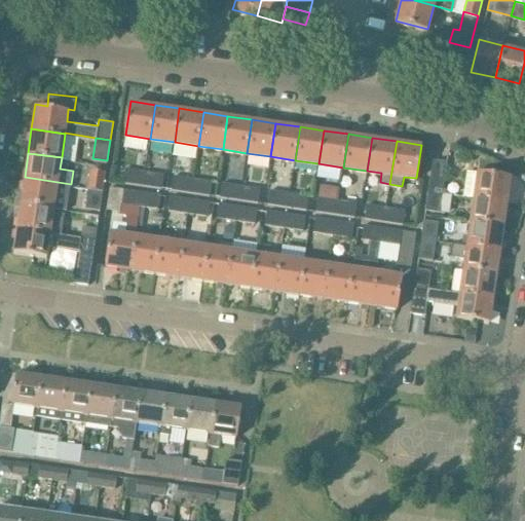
[(428,188),(443,190),(448,159),(434,157),(428,188)]
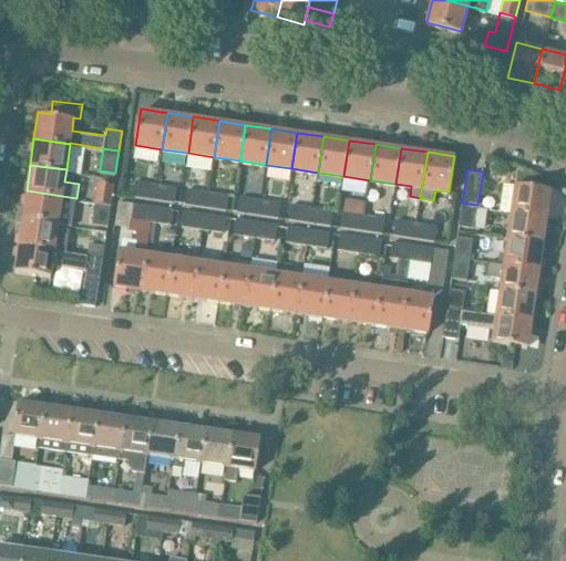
[(154,197),(157,182),(135,178),(133,195),(154,197)]
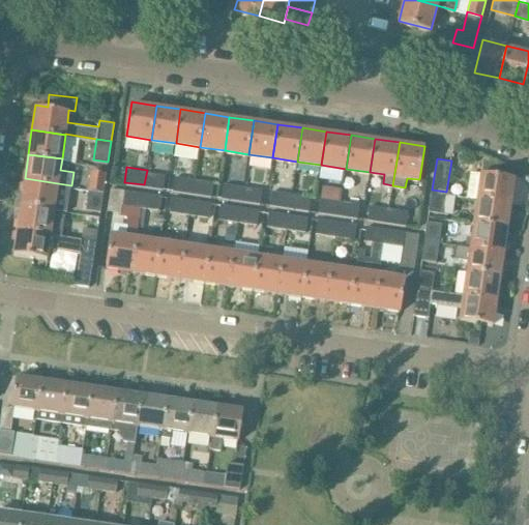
[(89,190),(104,192),(107,171),(92,169),(89,190)]
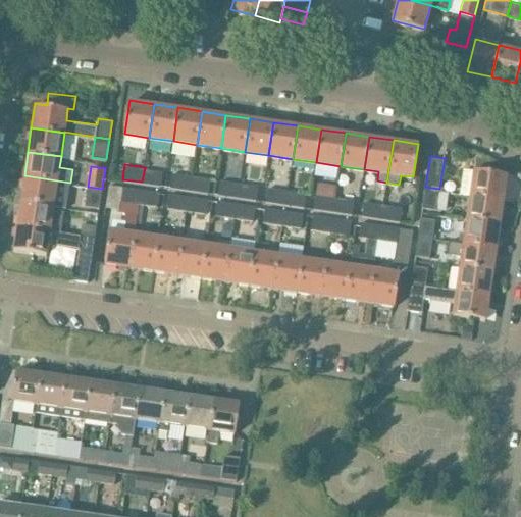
[(162,170),(145,167),(142,182),(160,185),(162,170)]
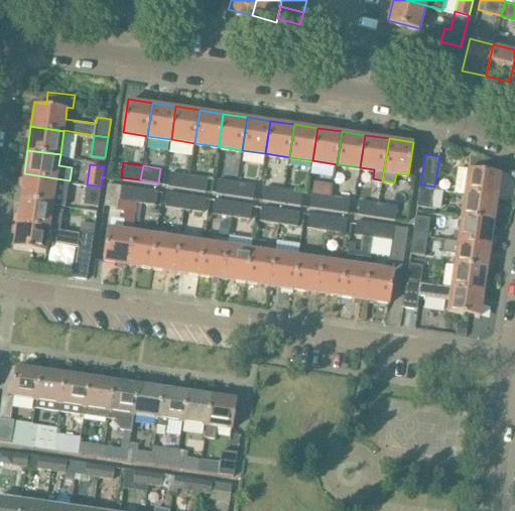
[(459,165),(456,189),(465,190),(497,196),(500,171),(486,169),(468,166),(459,165)]
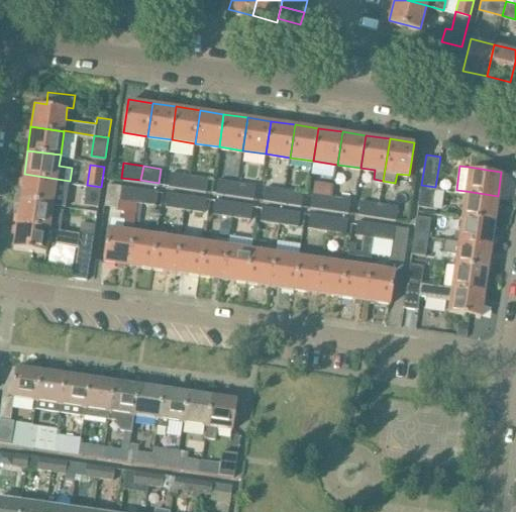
[(188,188),(190,174),(171,171),(169,185),(188,188)]
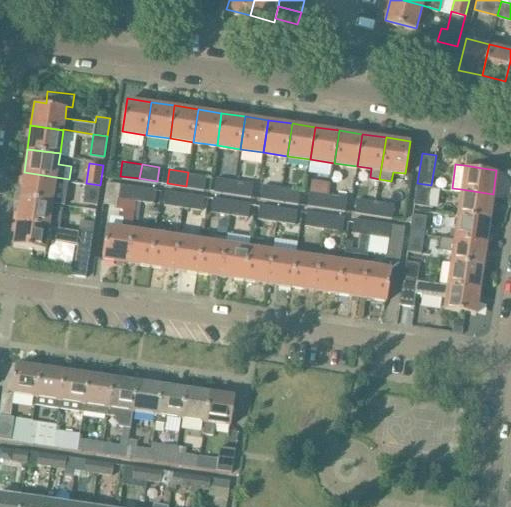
[(20,196),(53,200),(56,177),(24,172),(20,196)]
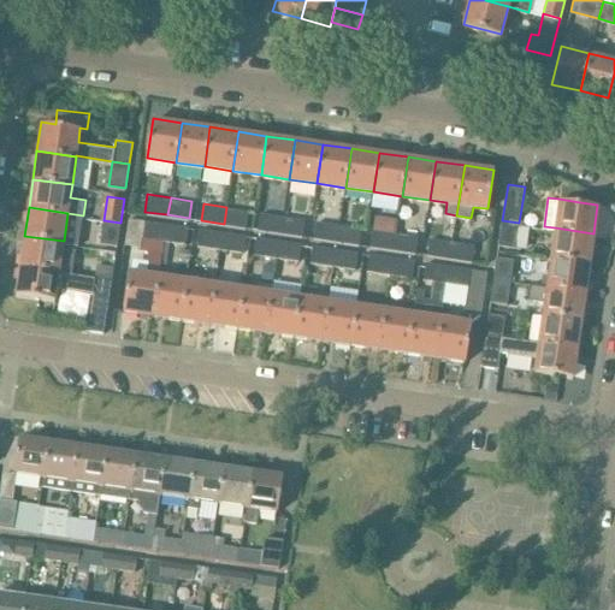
[(248,209),(226,207),(224,224),(246,226),(248,209)]
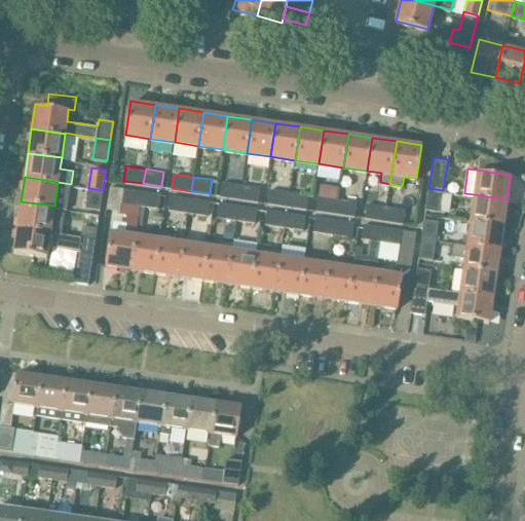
[(220,195),(239,198),(242,183),(222,180),(220,195)]
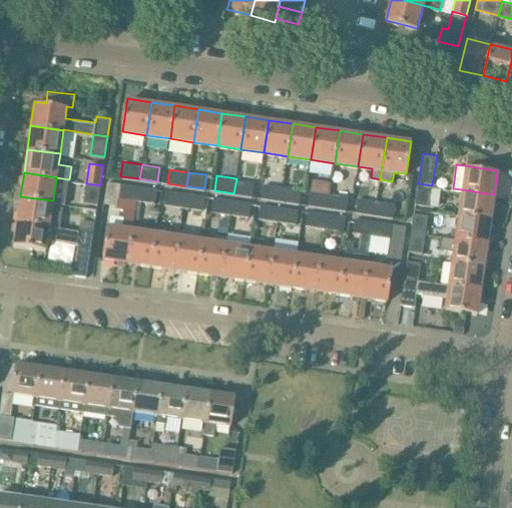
[(253,181),(236,178),(233,193),(251,195),(253,181)]
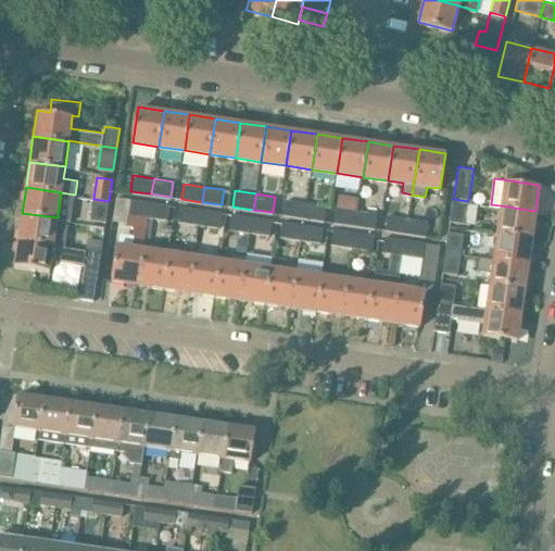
[(335,221),(335,222),(355,225),(358,209),(356,209),(358,196),(339,193),(337,205),(335,221)]
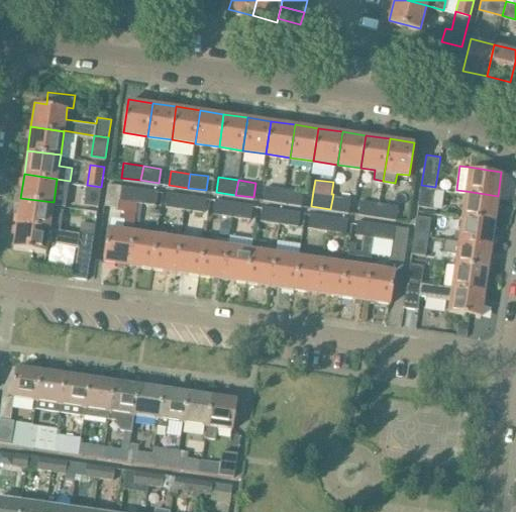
[(120,198),(137,201),(139,186),(108,182),(105,203),(118,205),(120,198)]
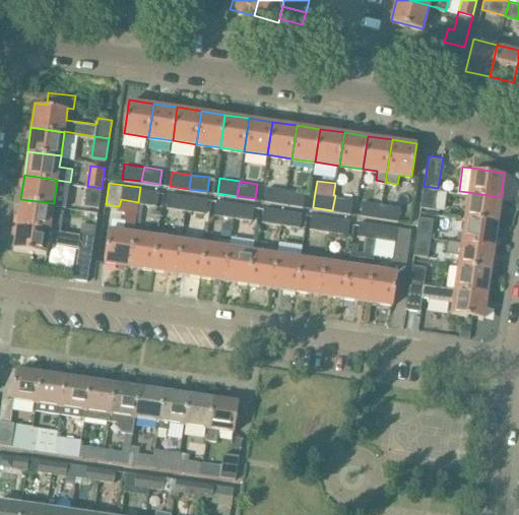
[(99,205),(102,188),(87,186),(84,203),(99,205)]
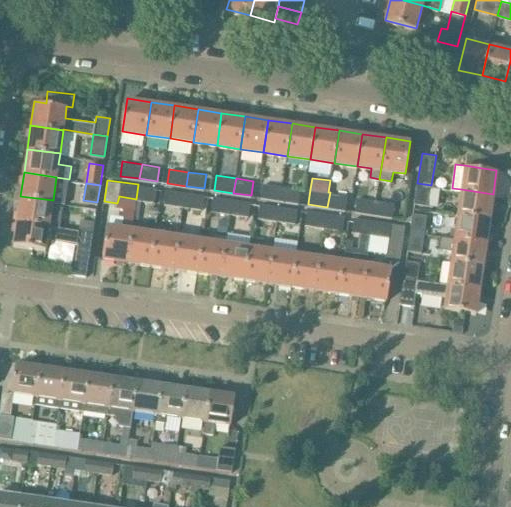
[(280,200),(283,186),(264,183),(261,197),(280,200)]
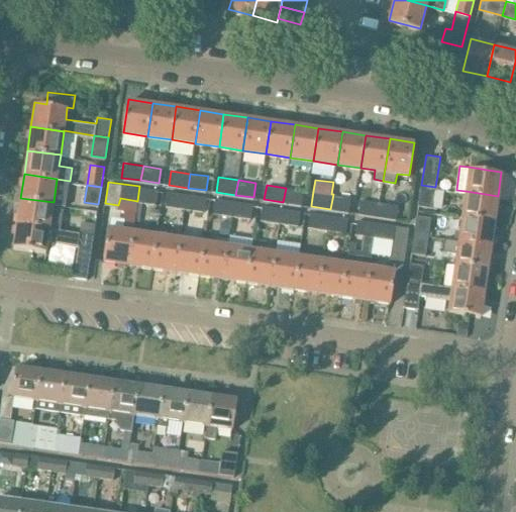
[(432,207),(435,187),(421,185),(418,204),(432,207)]
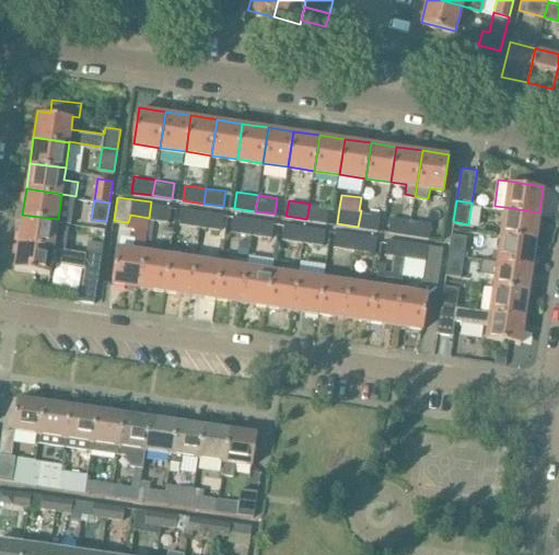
[(151,201),(149,218),(170,220),(172,205),(151,201)]
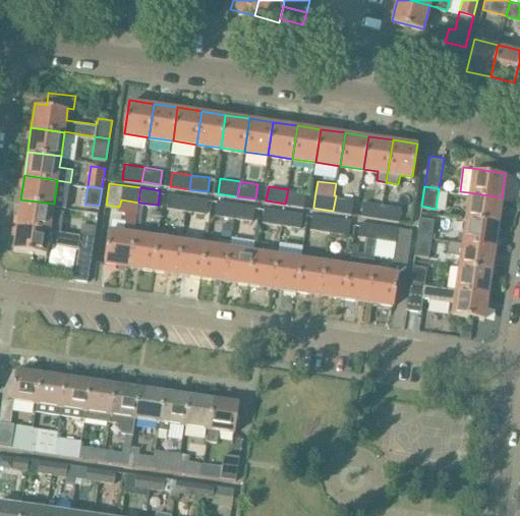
[(305,191),(288,189),(285,204),(304,206),(305,191)]
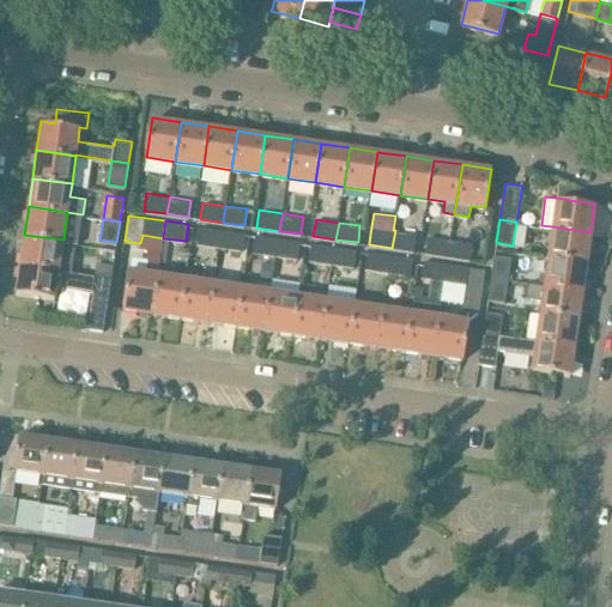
[(197,243),(219,247),(222,230),(199,226),(197,243)]
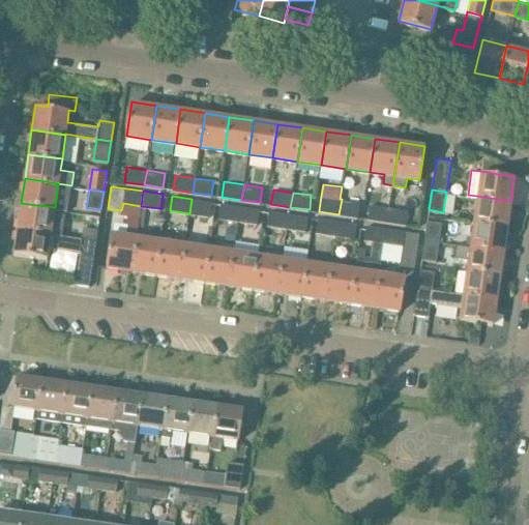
[(477,196),(474,221),(506,225),(510,201),(477,196)]
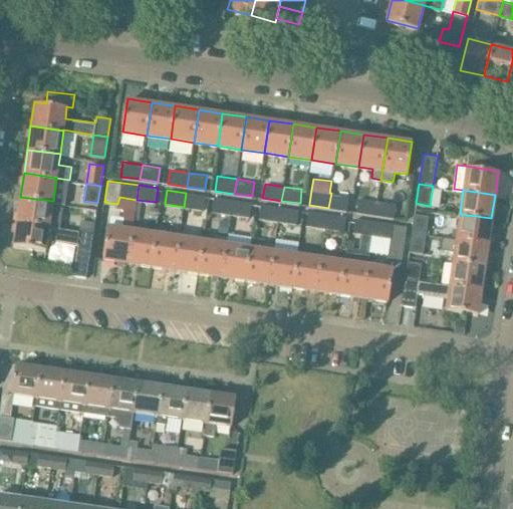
[(186,193),(184,207),(202,209),(205,195),(186,193)]
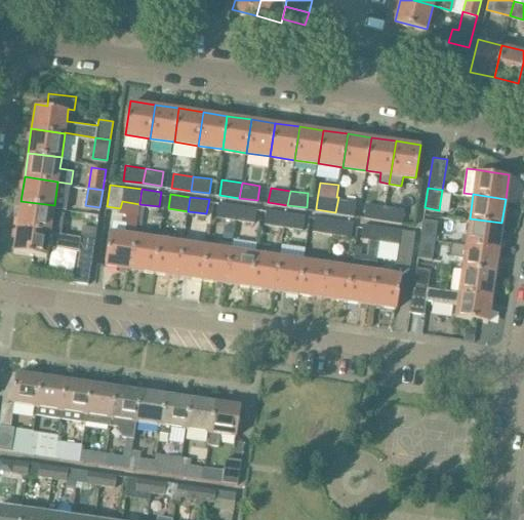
[(338,197),(335,212),(354,214),(356,200),(338,197)]
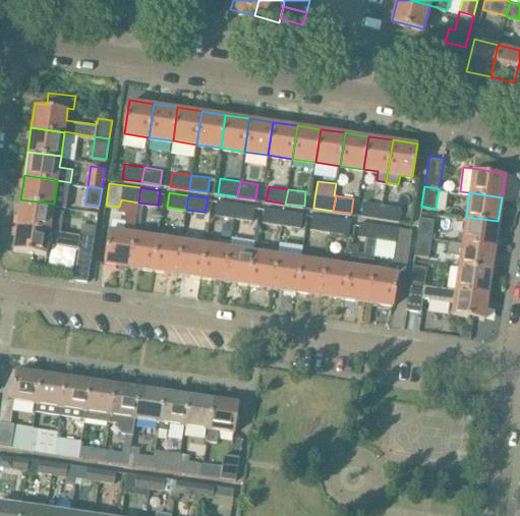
[(20,199),(17,223),(61,230),(64,209),(53,208),(54,204),(20,199)]
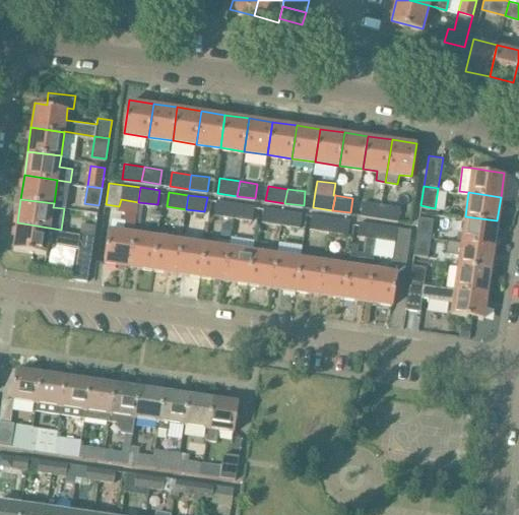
[(214,213),(234,216),(236,201),(216,199),(214,213)]
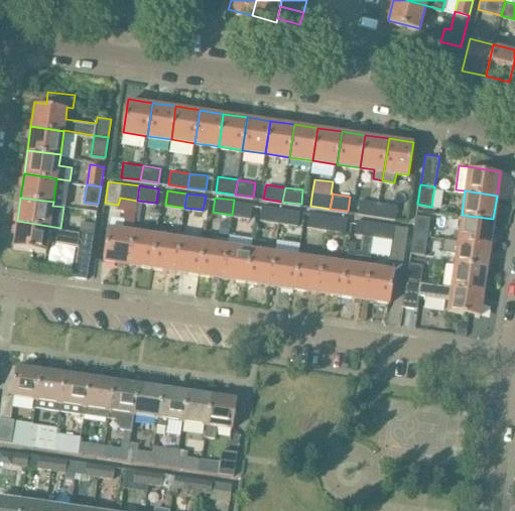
[(358,213),(377,216),(380,201),(360,198),(358,213)]
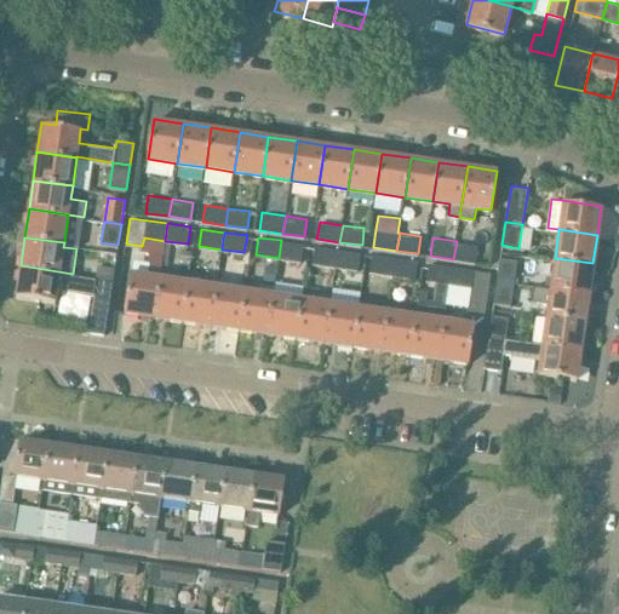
[(303,244),(281,240),(279,258),(301,260),(303,244)]
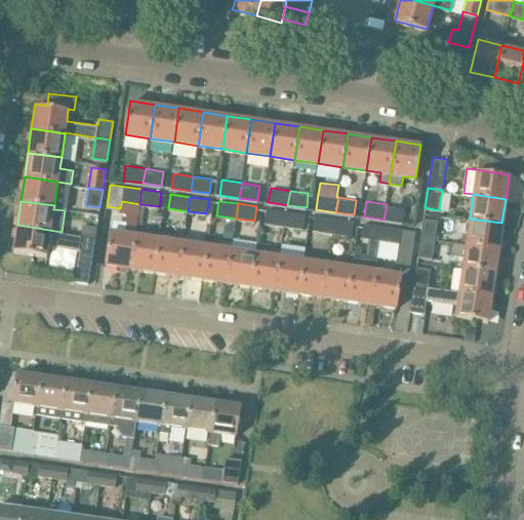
[(387,204),(384,220),(403,222),(405,207),(387,204)]
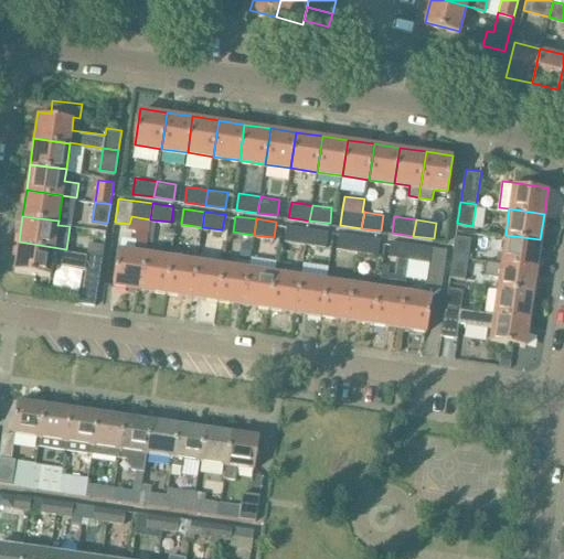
[(285,239),(306,243),(308,227),(287,224),(285,239)]
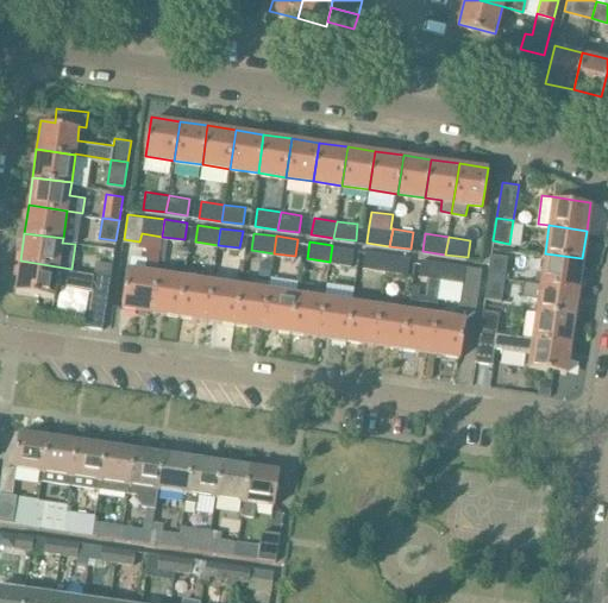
[(332,245),(330,262),(352,265),(355,249),(332,245)]
